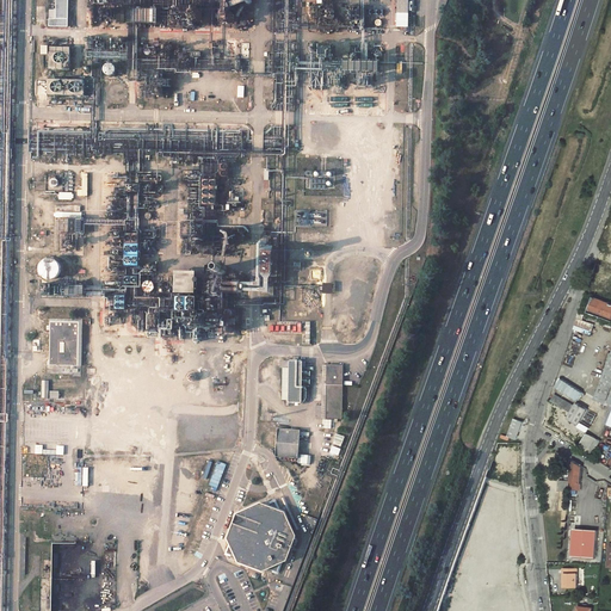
[(67,0),(56,0),(56,11),(50,10),(49,26),(67,26),(67,0)]
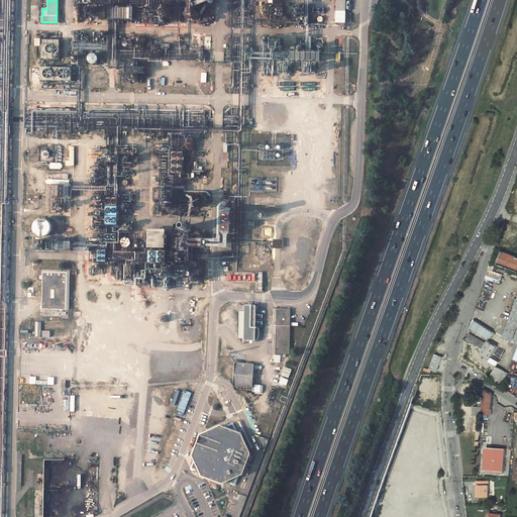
[(336,0),(336,11),(344,11),(344,0),(336,0)]
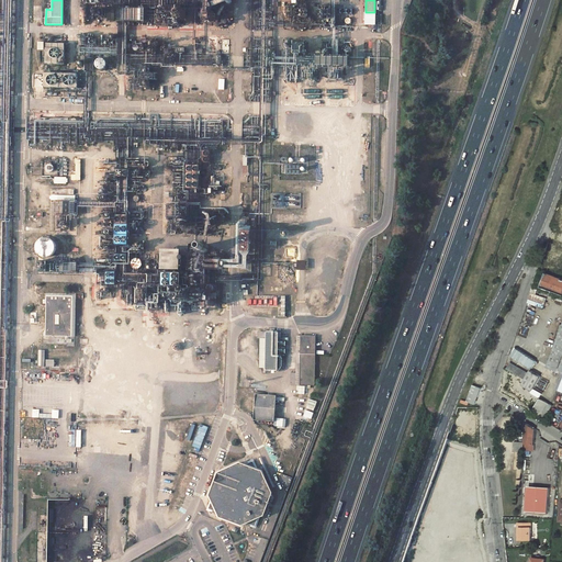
[(145,10),(119,9),(119,20),(144,21),(145,10)]
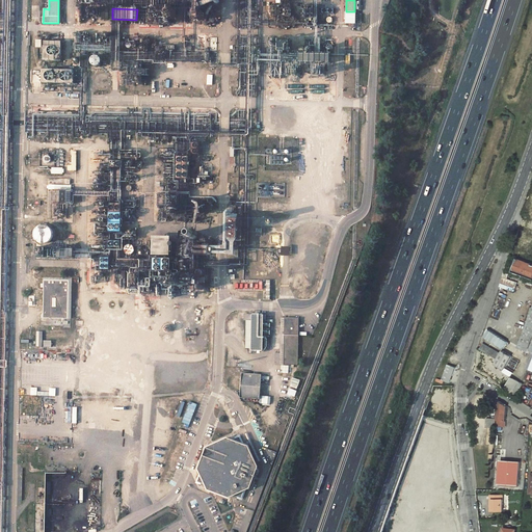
[(61,42),(45,42),(44,60),(60,60),(61,42)]
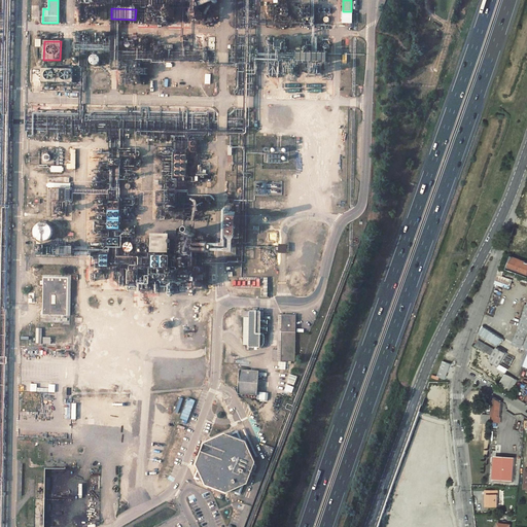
[(100,60),(98,58),(96,57),(95,57),(93,58),(92,59),(91,61),(91,63),(92,64),(93,65),(95,66),(97,66),(98,65),(99,64),(100,62),(100,61),(100,60)]
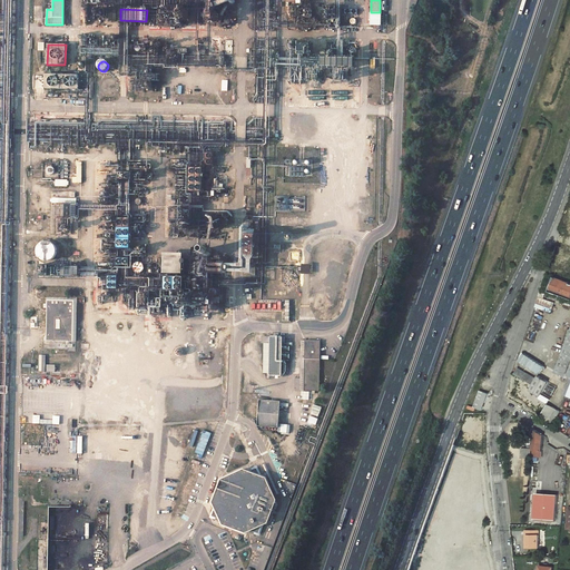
[(79,76),(46,75),(46,88),(78,89),(79,76)]
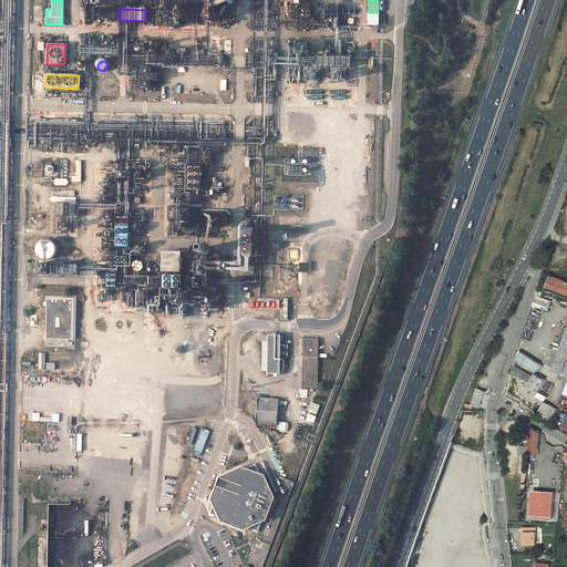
[(105,95),(107,95),(109,95),(112,95),(114,93),(116,91),(116,90),(117,86),(116,84),(115,81),(113,80),(111,79),(109,78),(106,79),(104,79),(103,80),(101,82),(100,84),(100,85),(100,88),(101,91),(101,92),(103,93),(104,94),(105,95)]
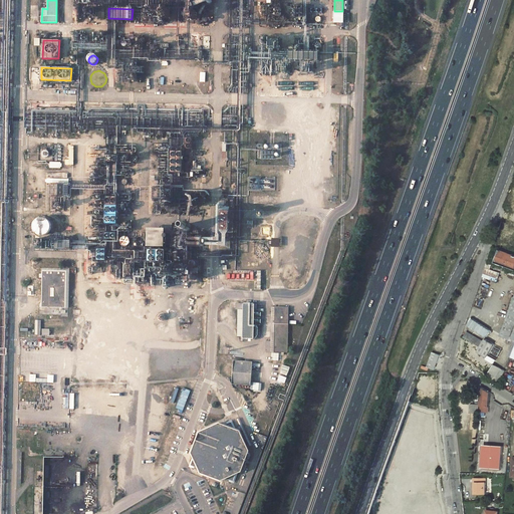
[(512,230),(504,227),(500,238),(503,239),(508,241),(510,241),(511,239),(510,239),(509,239),(512,230)]
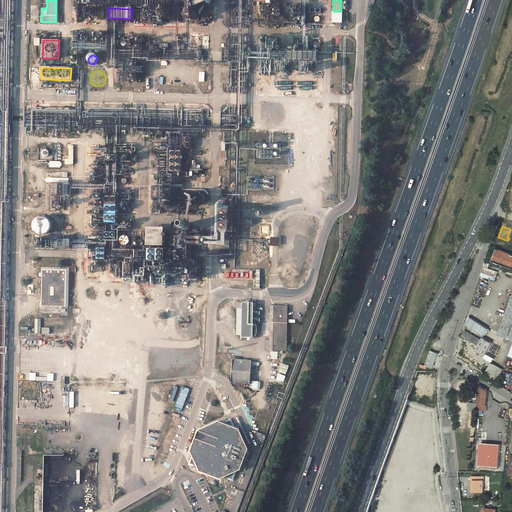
[(511,245),(509,254),(511,254),(511,300),(499,335),(511,340),(511,245)]
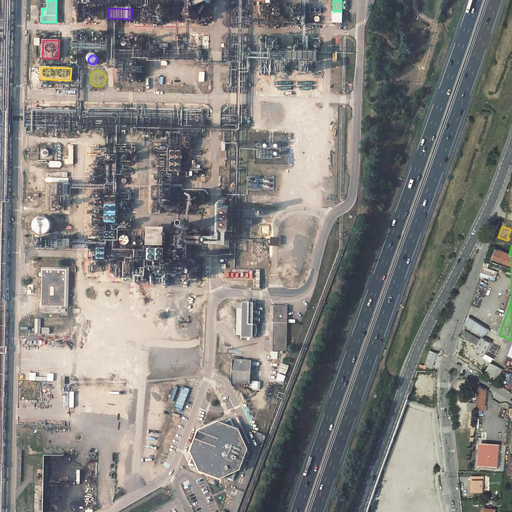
[(500,250),(499,249),(494,261),(511,267),(511,254),(509,254),(500,251),(500,250)]
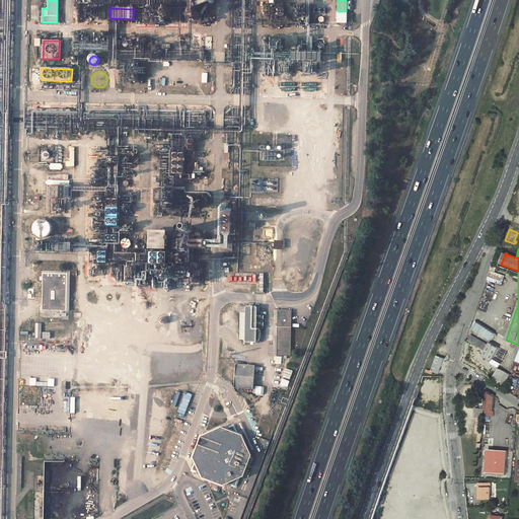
[(67,275),(36,274),(36,310),(66,310),(67,275)]
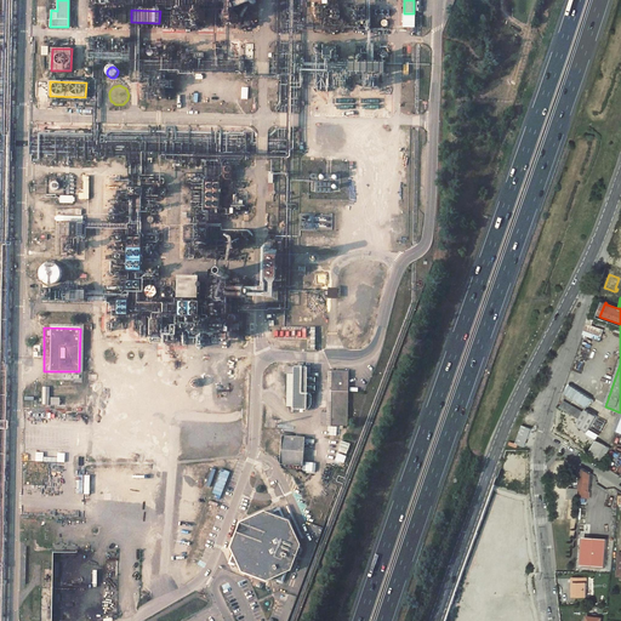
[(308,368),(295,368),(294,409),(307,409),(308,368)]
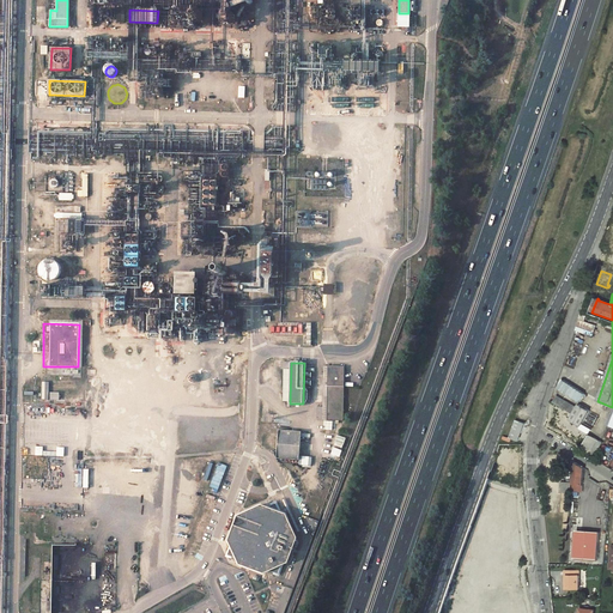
[(345,366),(325,366),(323,406),(317,407),(317,420),(343,420),(345,366)]
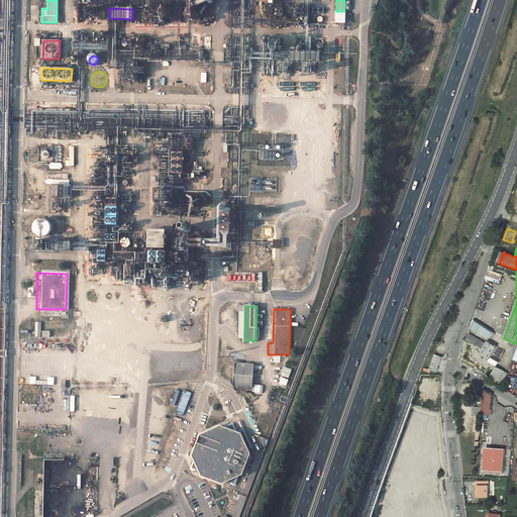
[(493,333),(476,322),(472,327),(489,338),(493,333)]
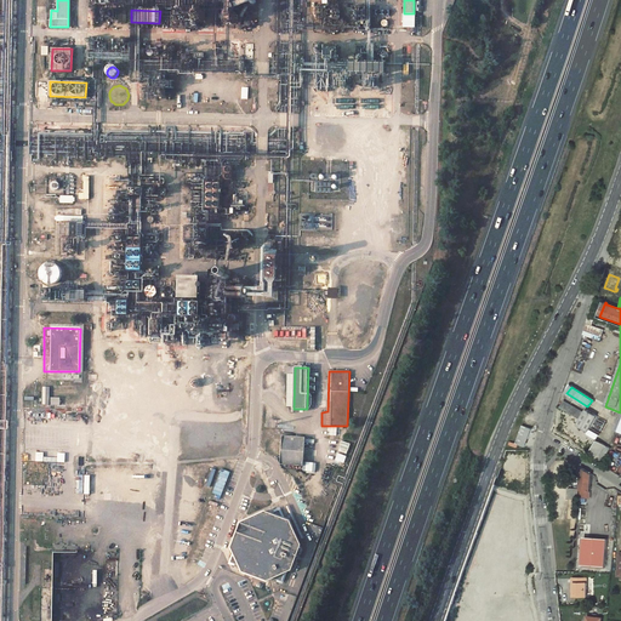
[(584,412),(564,402),(562,408),(581,419),(584,412)]
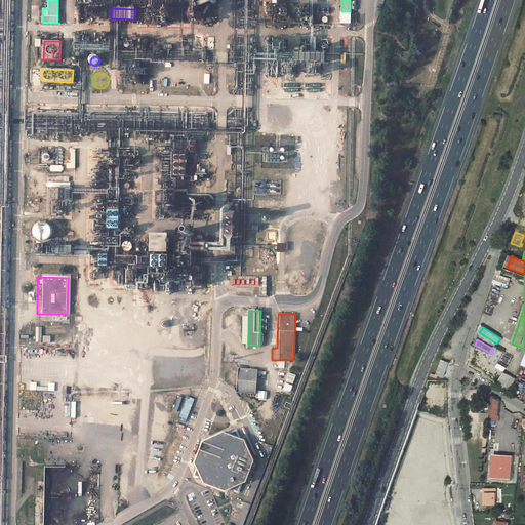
[(506,352),(496,347),(489,360),(498,365),(506,352)]
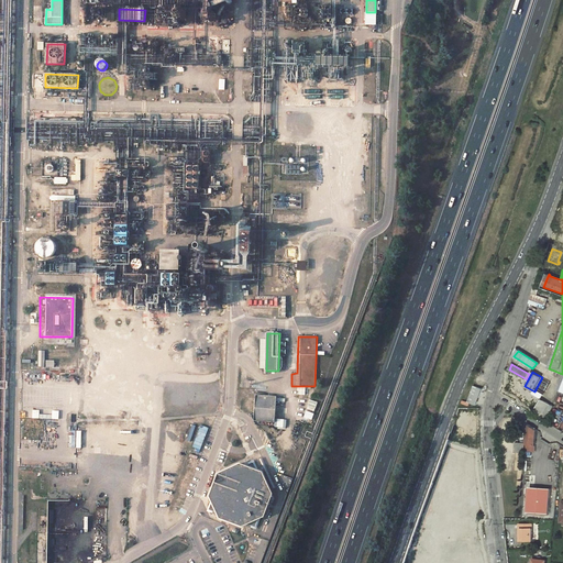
[(531,392),(504,375),(501,383),(504,384),(500,392),(518,401),(517,404),(533,414),(542,399),(530,393),(531,392)]
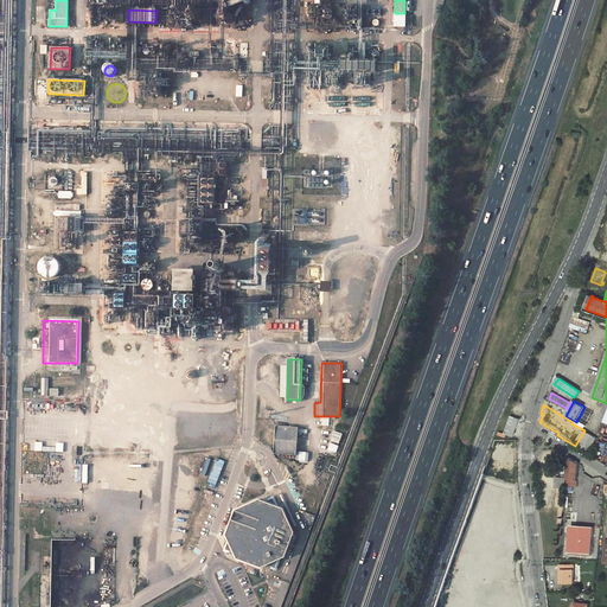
[(521,420),(512,416),(505,433),(513,436),(521,420)]
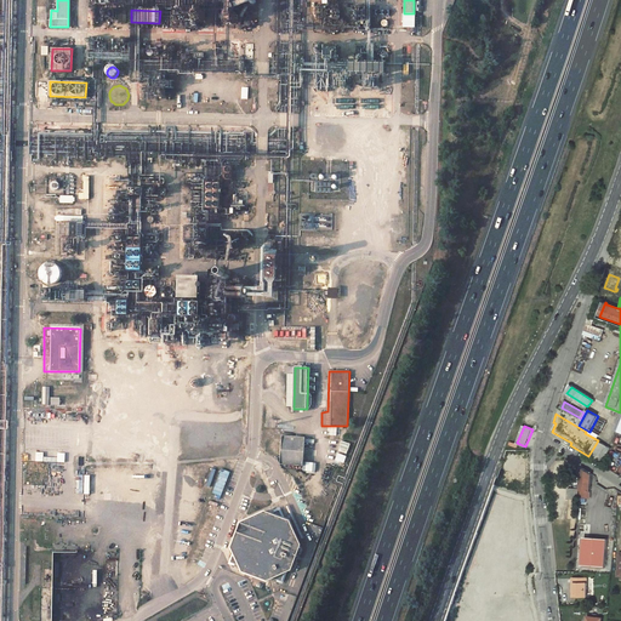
[(611,448),(598,440),(590,456),(602,463),(611,448)]
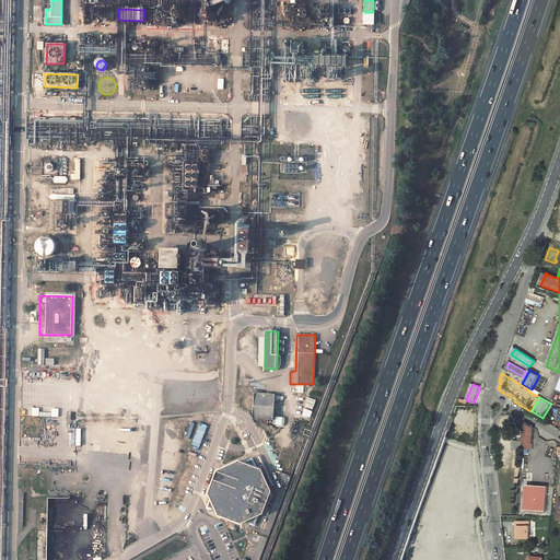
[(466,411),(457,411),(458,423),(453,423),(453,430),(468,429),(466,411)]
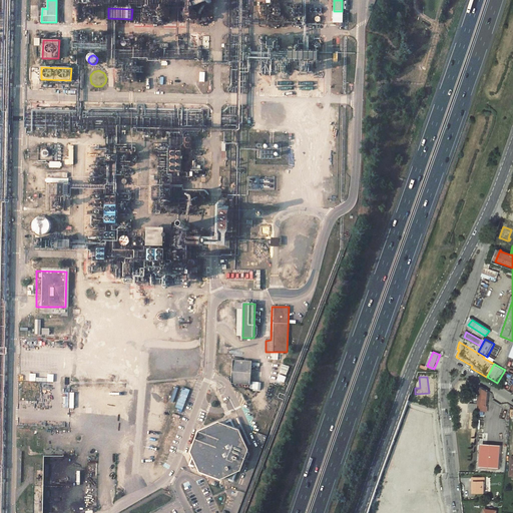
[(481,387),(480,405),(480,412),(487,412),(490,391),(481,387)]
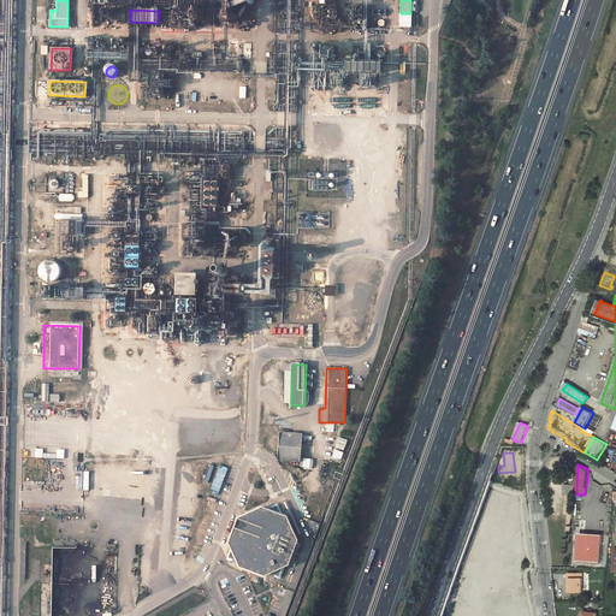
[(563,493),(574,495),(575,485),(566,484),(563,493)]
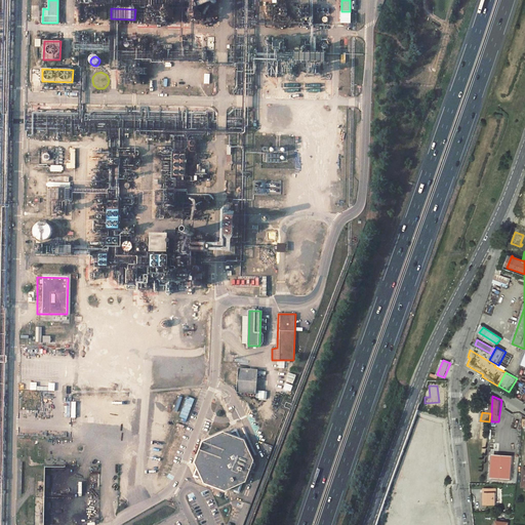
[(202,443),(195,465),(205,484),(228,491),(246,481),(253,458),(243,439),(221,433),(202,443)]
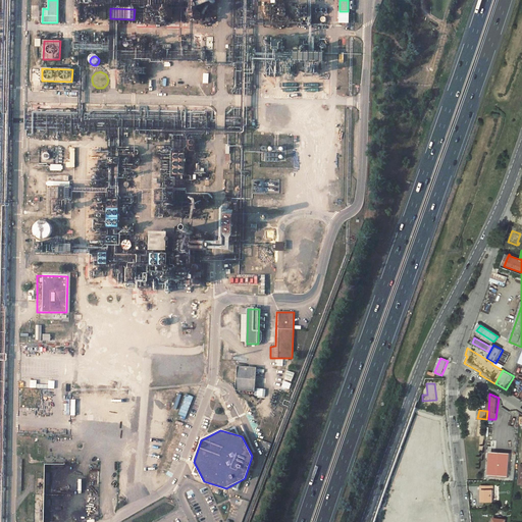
[(437,440),(422,435),(420,441),(422,444),(422,446),(434,450),(437,440)]
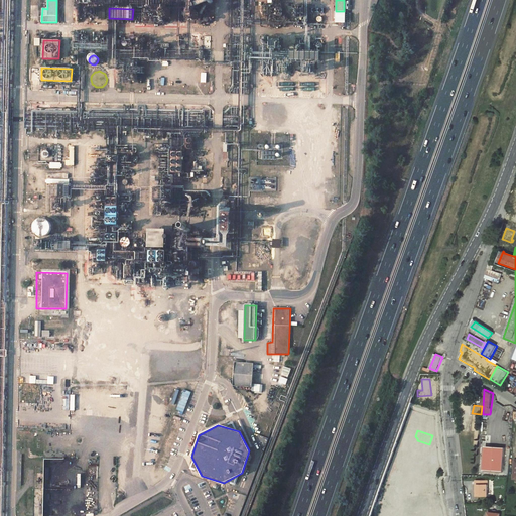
[(506,447),(487,445),(485,469),(504,471),(506,447)]
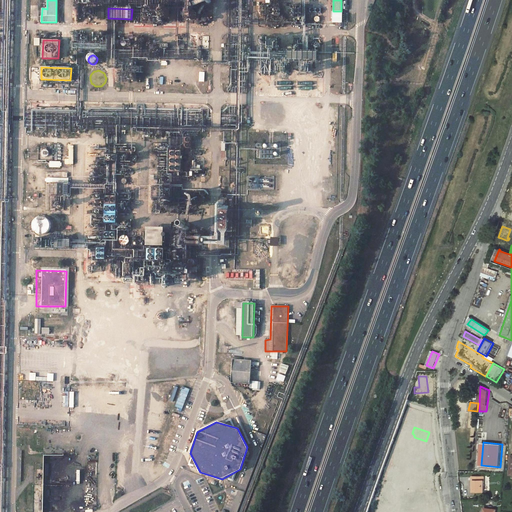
[(484,476),(472,476),(473,491),(484,491),(484,476)]
